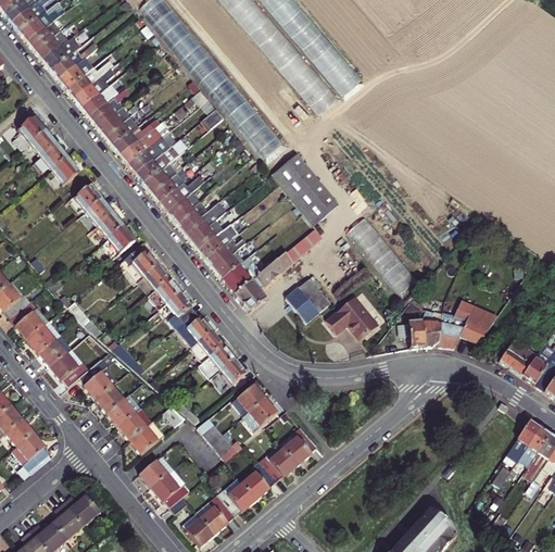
[(0,0),(0,7),(4,13),(20,0),(0,0)]
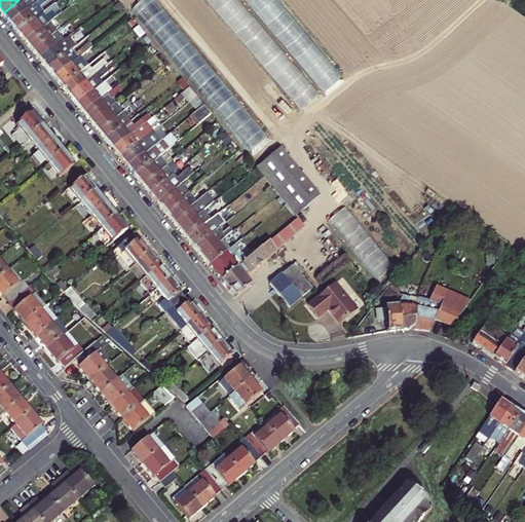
[(19,0),(4,12),(11,21),(37,0),(19,0)]
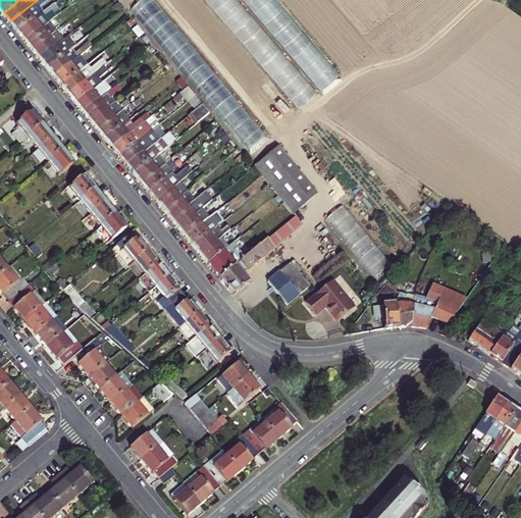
[(19,30),(45,9),(40,3),(44,0),(37,0),(11,20),(19,30)]
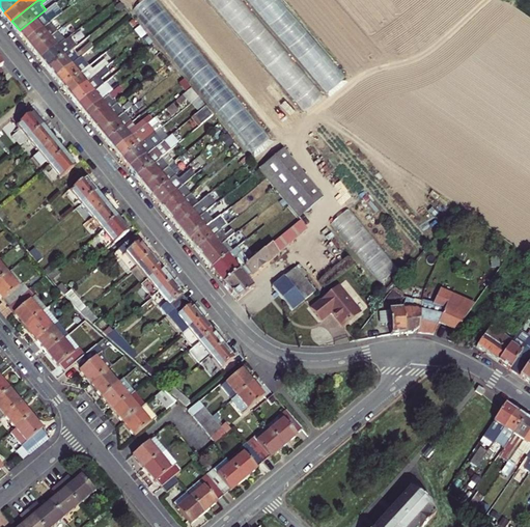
[(51,20),(63,9),(56,0),(46,9),(20,30),(27,39),(51,20)]
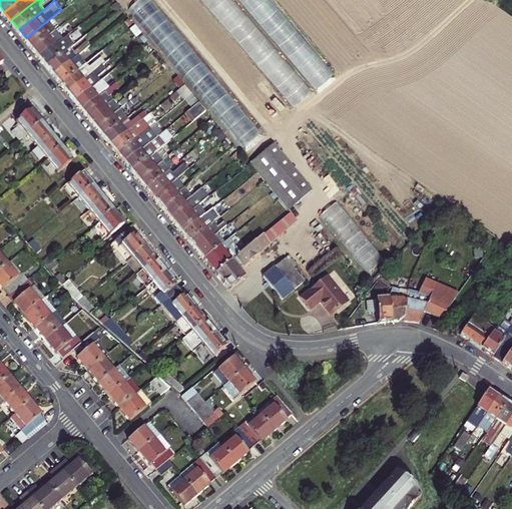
[(149,30),(165,20),(152,0),(134,0),(131,2),(149,30)]
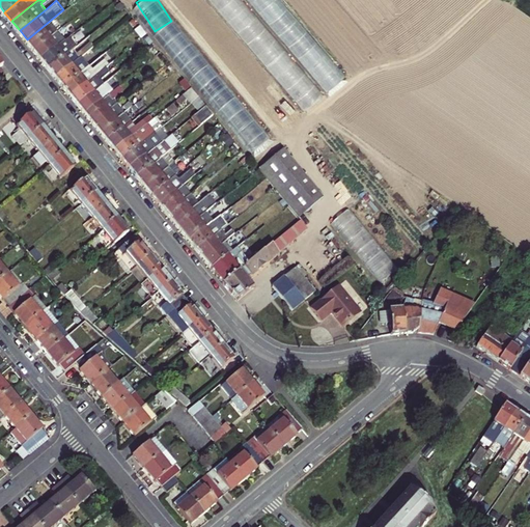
[(215,0),(223,0),(228,7),(226,9),(261,52),(268,47),(270,50),(280,42),(246,0),(215,0)]
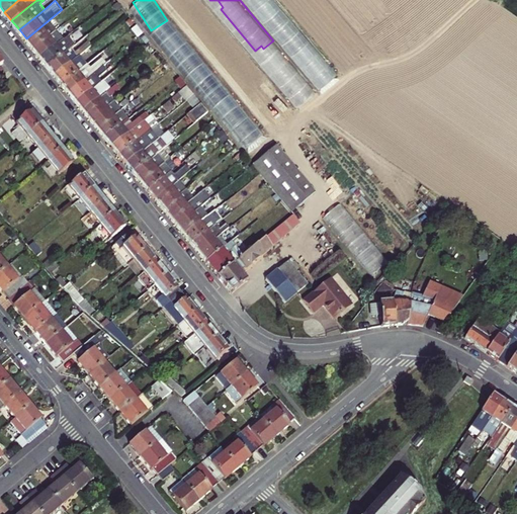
[(290,30),(297,24),(276,0),(247,0),(281,39),(291,31),(290,30)]
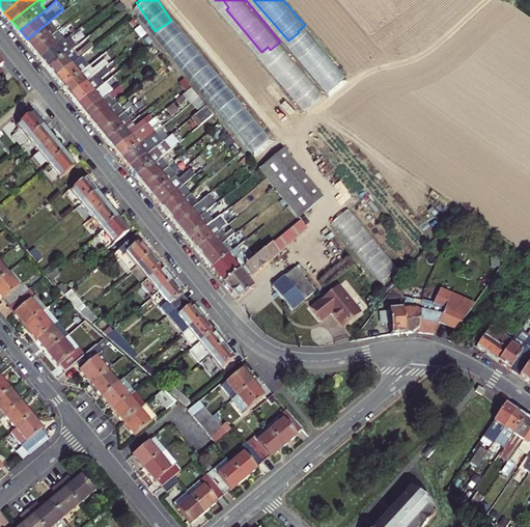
[(58,29),(51,20),(27,39),(34,49),(55,31),(57,29),(58,29)]
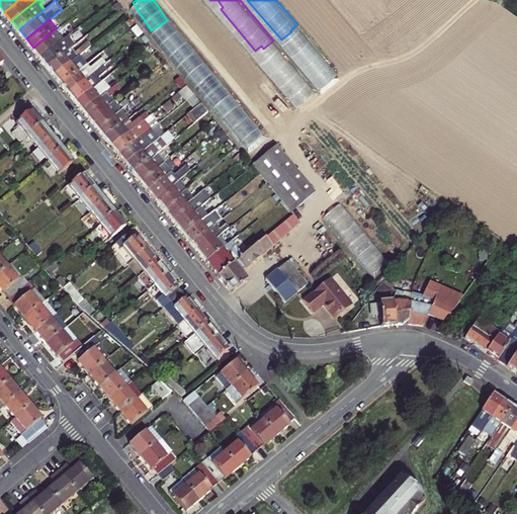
[(137,34),(142,30),(137,24),(132,28),(137,34)]
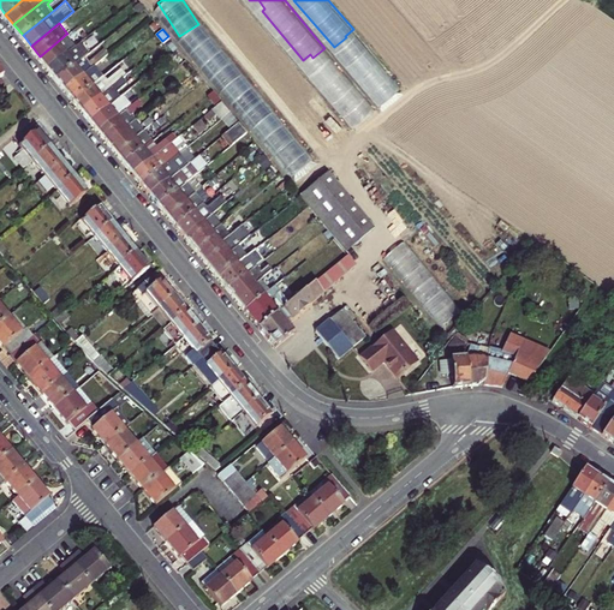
[(76,43),(67,34),(66,34),(64,36),(40,57),(48,66),(76,43)]
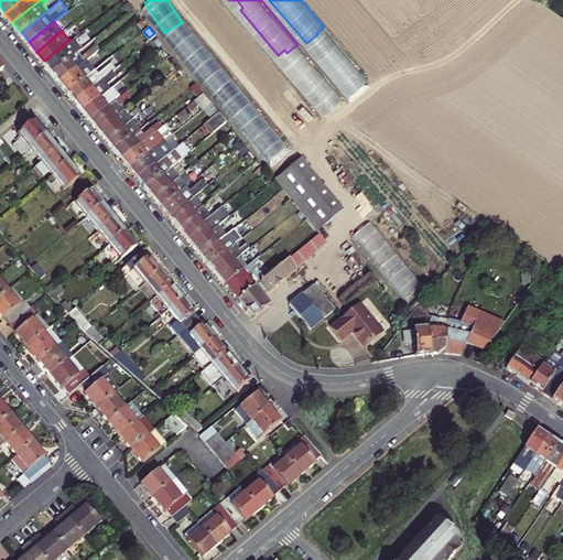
[(160,45),(163,42),(159,35),(154,39),(160,45)]
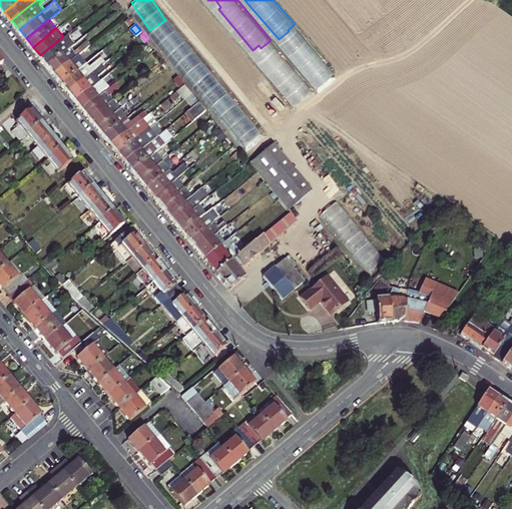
[(71,45),(74,42),(67,33),(63,36),(40,55),(47,64),(71,45)]
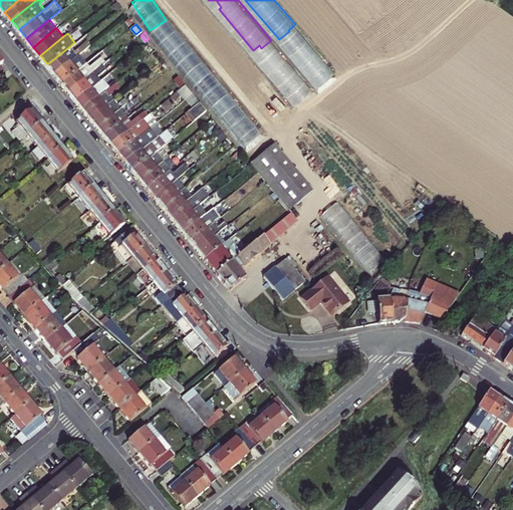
[(88,38),(75,49),(71,45),(47,64),(54,73),(79,52),(91,42),(88,38)]
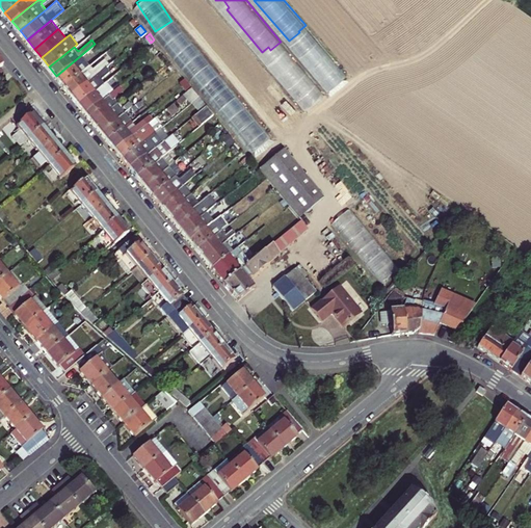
[(156,52),(159,49),(154,43),(151,46),(156,52)]
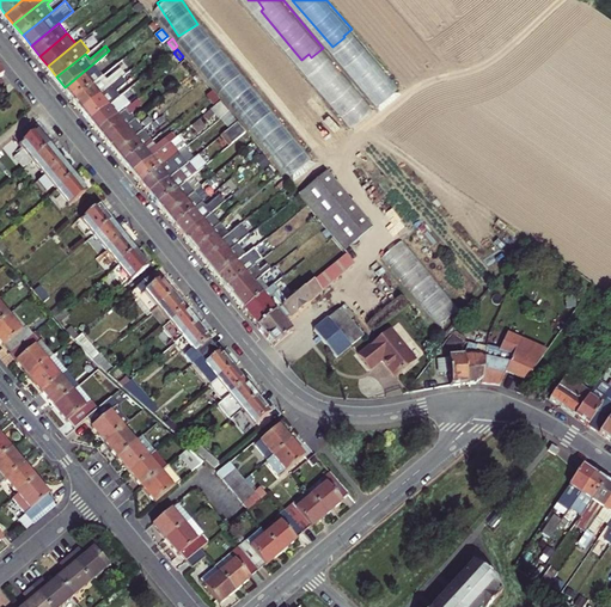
[(225,91),(293,179),(317,161),(263,92),(256,98),(248,87),(237,74),(238,73),(220,49),(214,54),(217,56),(205,66),(213,75),(224,67),(230,74),(224,79),(230,87),(225,91)]
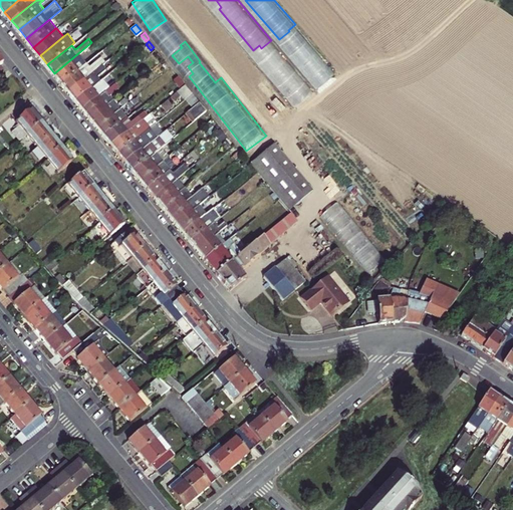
[(61,81),(86,61),(79,52),(54,73),(61,81)]
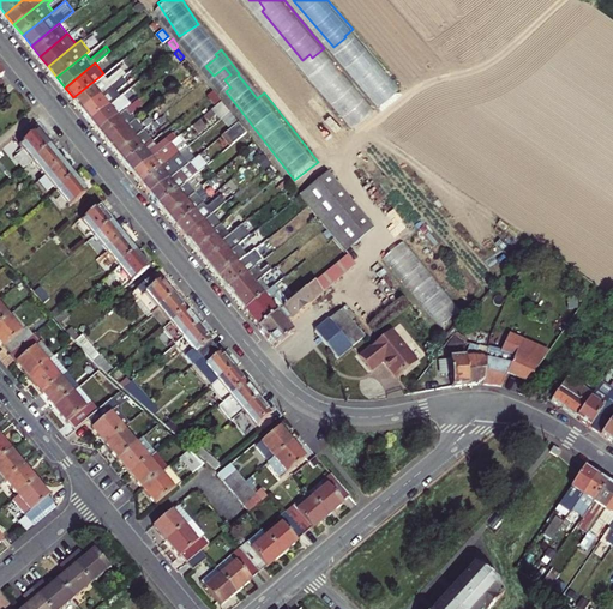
[(121,66),(107,78),(103,73),(73,97),(82,108),(113,83),(122,74),(126,72),(121,66)]
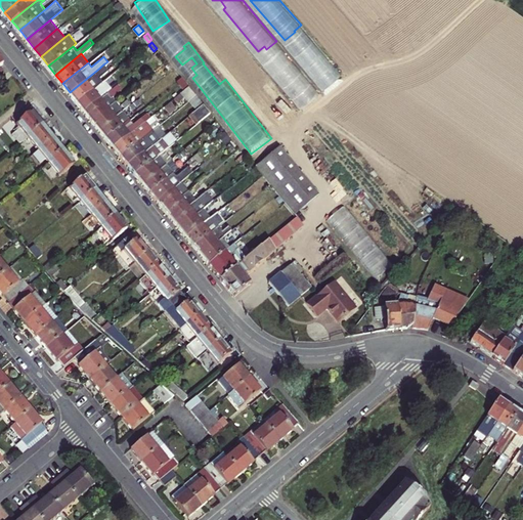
[(100,76),(109,69),(104,63),(96,71),(70,92),(78,101),(103,80),(100,76)]
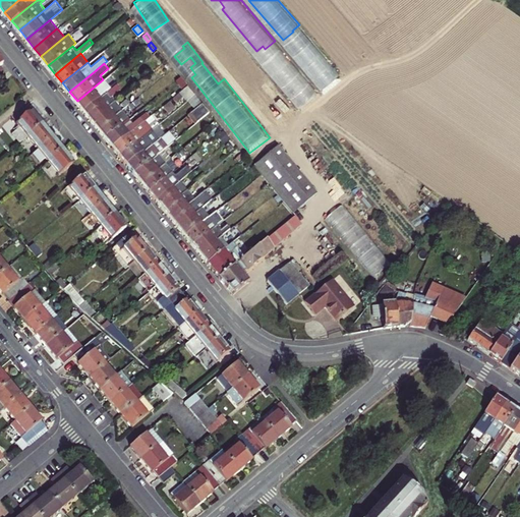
[(77,101),(84,110),(113,85),(109,81),(107,83),(103,79),(77,101)]
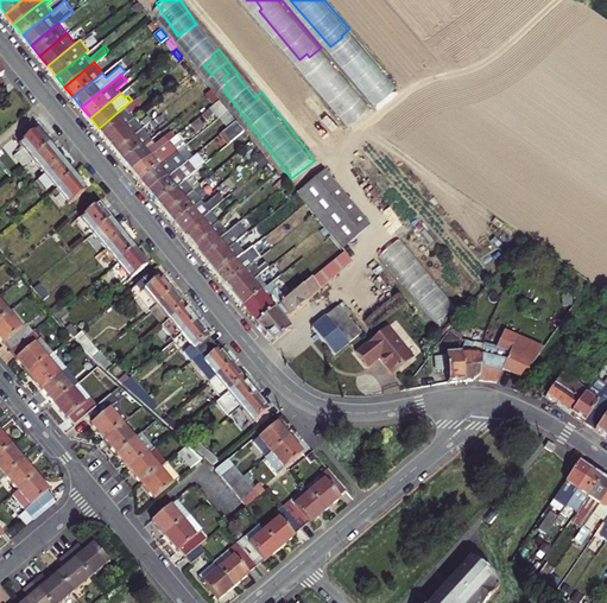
[(134,107),(143,101),(138,95),(132,100),(99,128),(107,138),(134,115),(139,112),(134,107)]
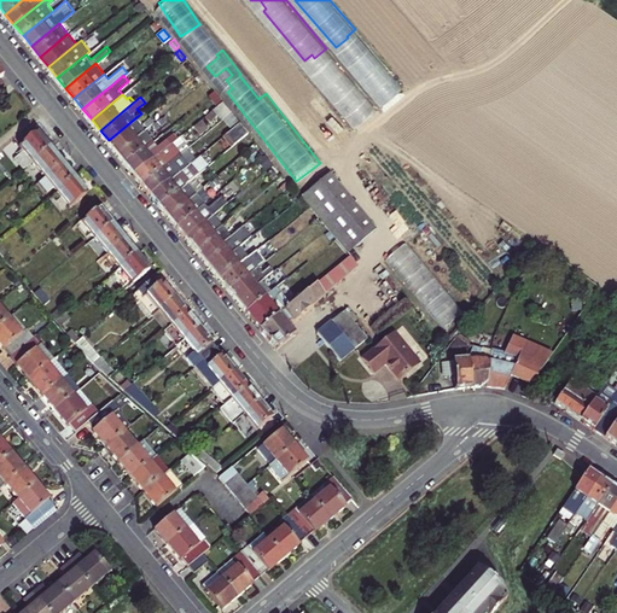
[(225,115),(232,109),(223,99),(215,105),(223,116),(225,115)]
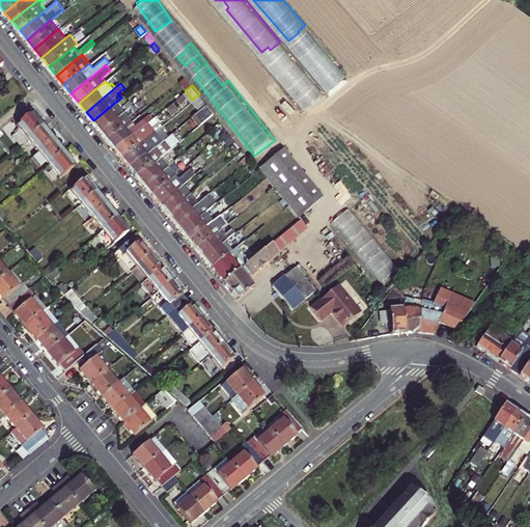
[(200,108),(206,103),(199,93),(193,99),(200,108)]
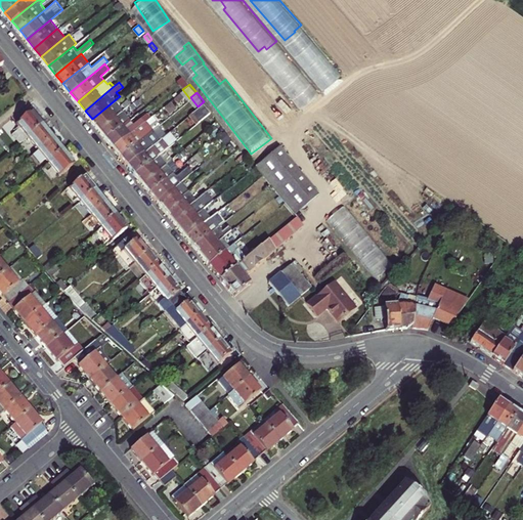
[(136,105),(140,101),(137,96),(132,101),(136,105)]
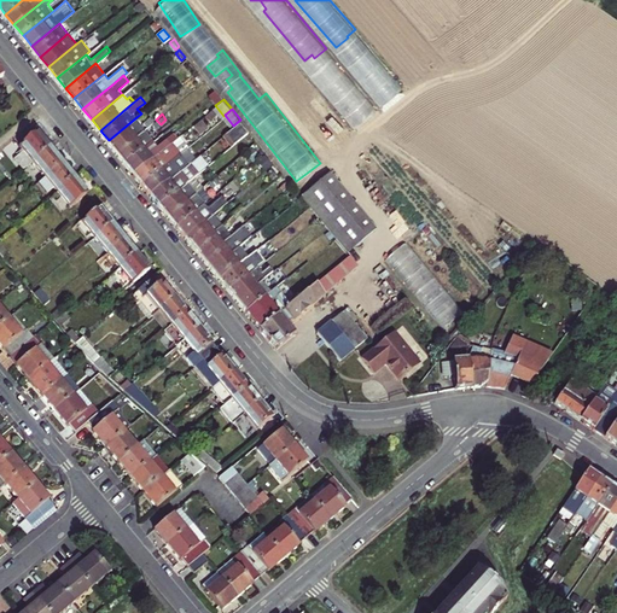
[(109,140),(117,151),(145,128),(137,117),(109,140)]
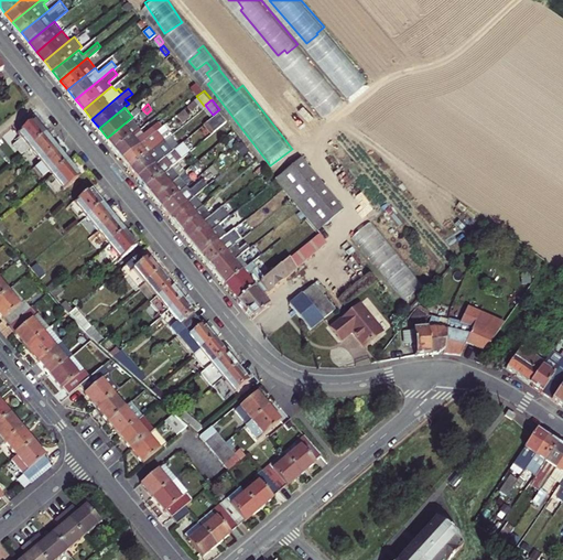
[(34,117),(19,130),(31,144),(46,131),(34,117)]
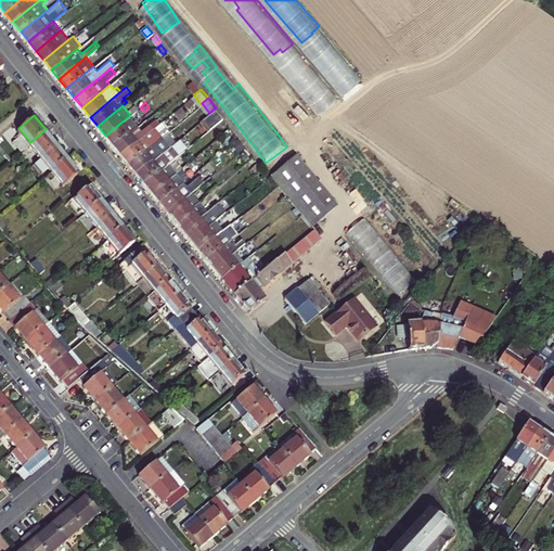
[(138,125),(130,115),(105,136),(113,145),(138,125)]
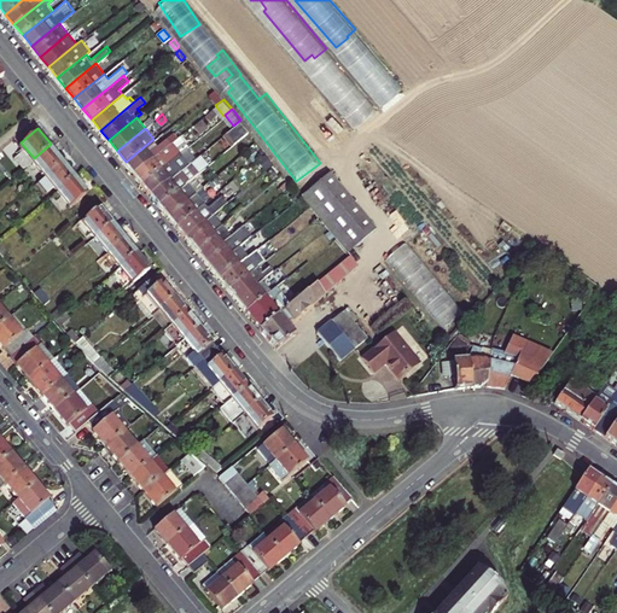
[(232,144),(237,140),(228,129),(223,133),(232,144)]
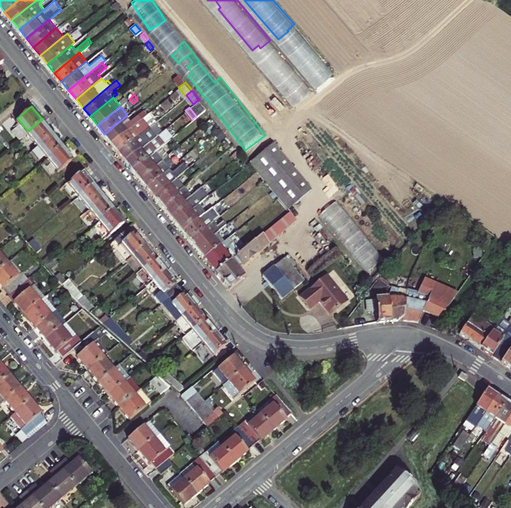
[(143,109),(130,120),(127,115),(104,134),(111,143),(147,113),(143,109)]
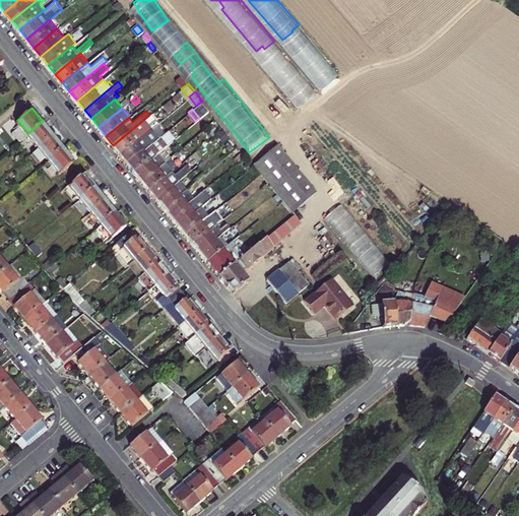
[(152,127),(158,121),(151,113),(149,115),(113,145),(121,153),(152,127)]
